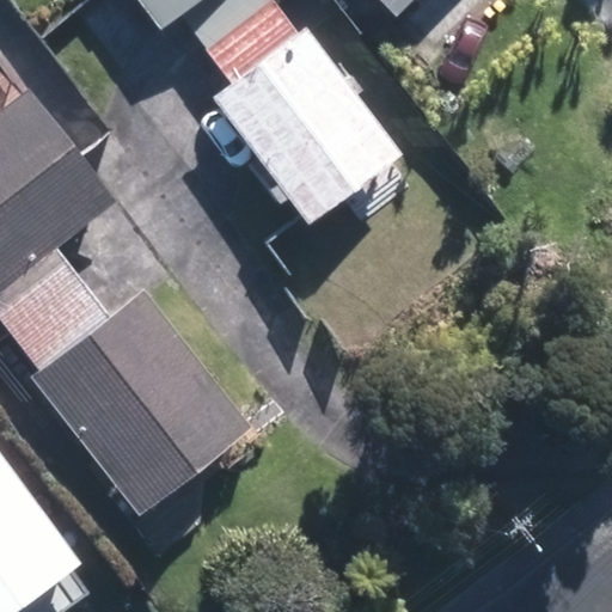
[(139,0),(163,32),(204,0),(139,0)]
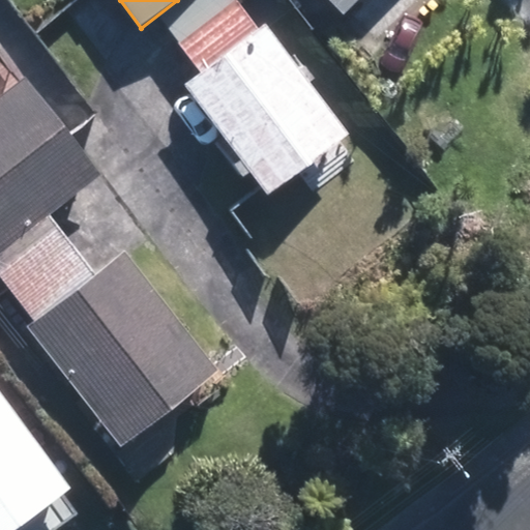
[(237,0),(190,0),(165,20),(201,68),(258,26),(237,0)]
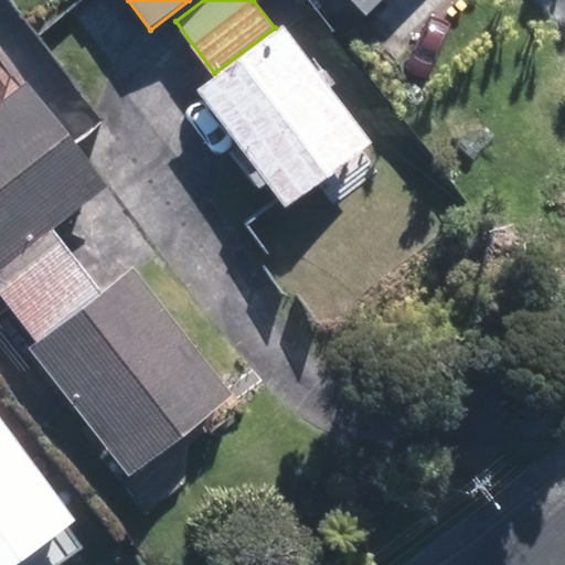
[(353,0),(368,14),(382,0),(353,0)]
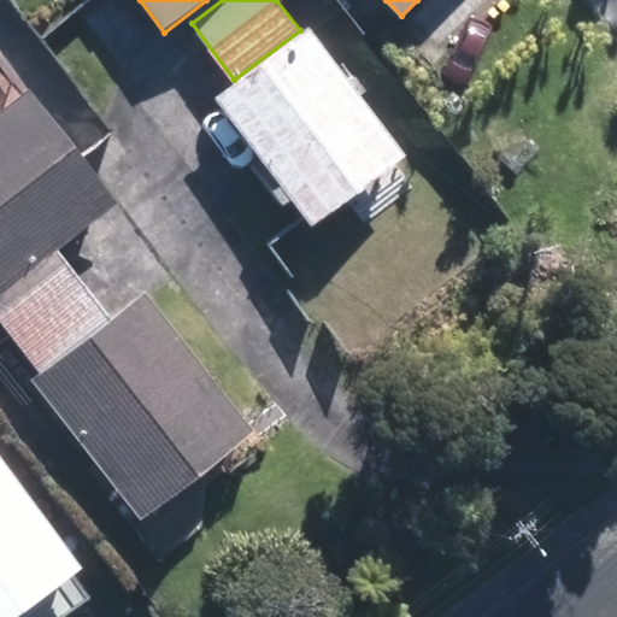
[(504,0),(433,0),(413,23),(463,63),(511,5),(504,0)]
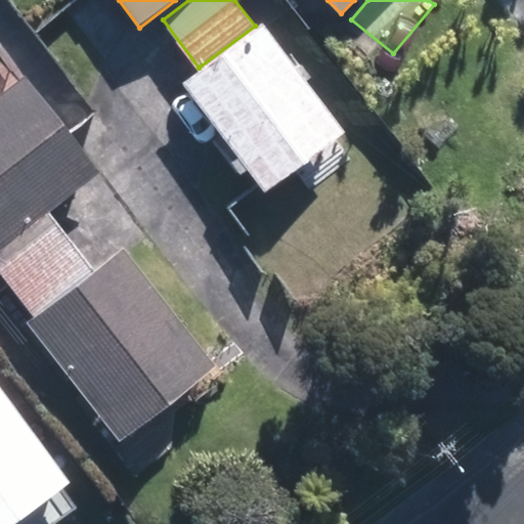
[(264,29),(186,87),(266,192),(344,134),(264,29)]
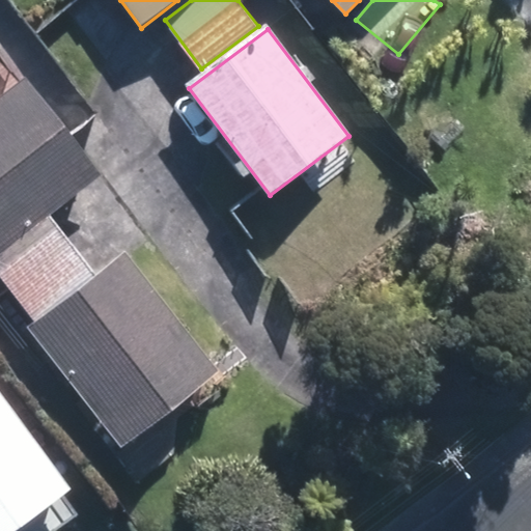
[(26,83),(0,104),(0,256),(101,176),(26,83)]
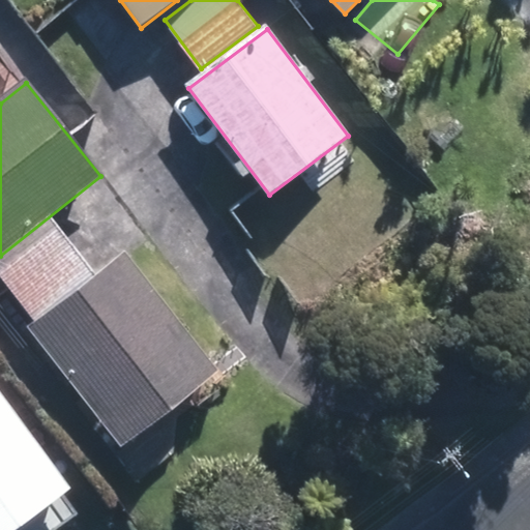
[(97,276),(55,222),(0,263),(0,273),(37,323),(97,276)]
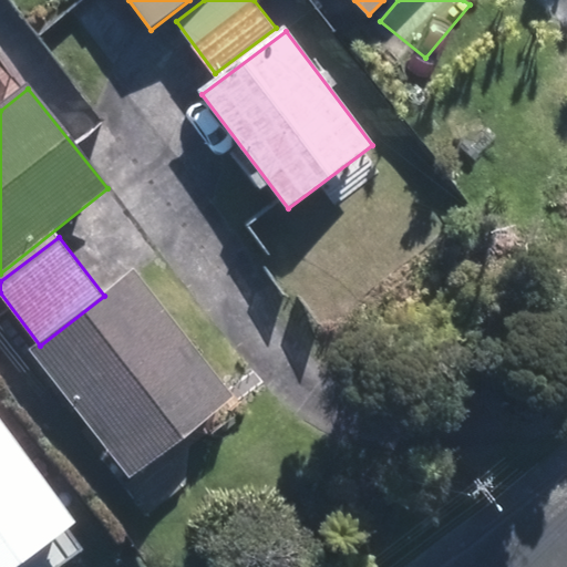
[(236,395),(140,274),(38,353),(134,475),(236,395)]
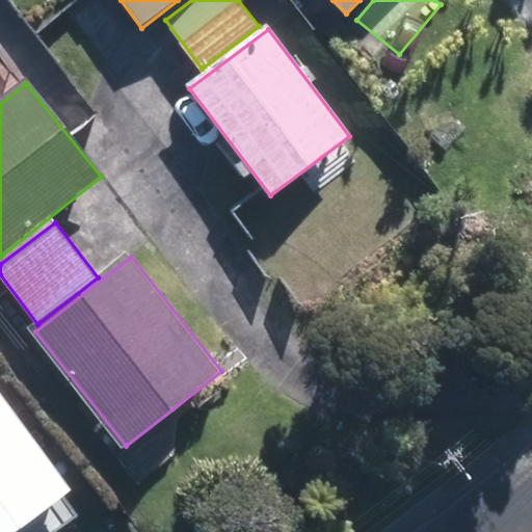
[(0,531),(19,531),(75,493),(0,389),(0,531)]
